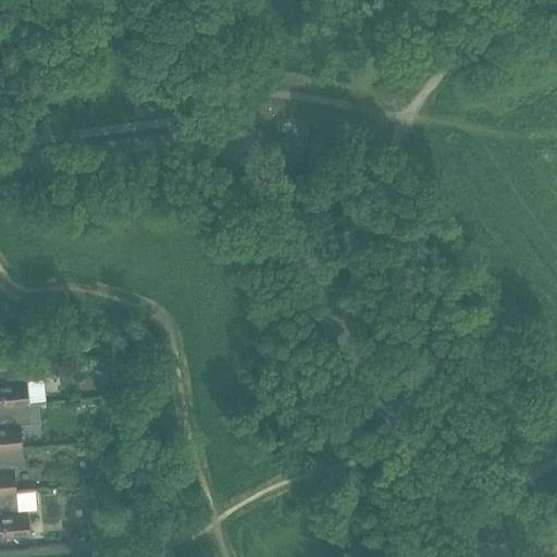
[(0,405),(46,400),(44,382),(40,379),(36,379),(35,358),(0,361),(0,405)]
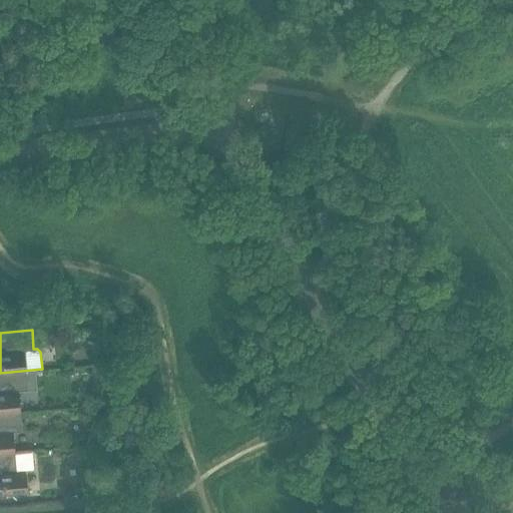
[(42,371),(42,369),(0,373),(0,413),(20,411),(19,391),(37,389),(35,371),(42,371)]
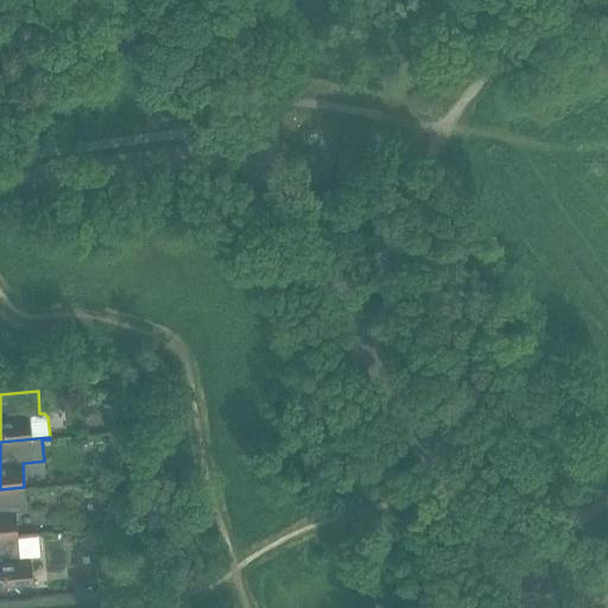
[(26,511),(24,487),(0,489),(0,537),(18,534),(16,512),(26,511)]
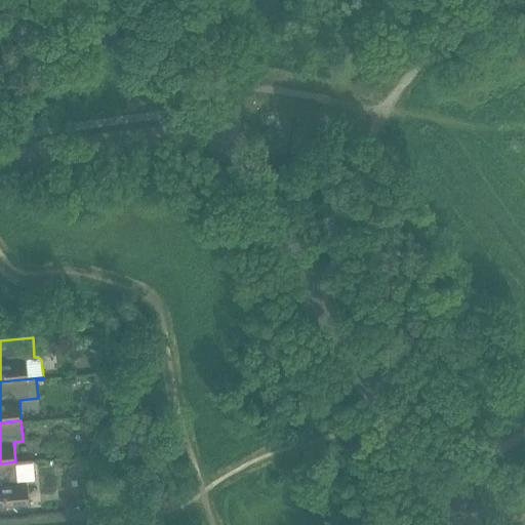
[(35,481),(34,460),(15,462),(15,461),(0,463),(0,506),(5,506),(29,503),(27,481),(35,481)]
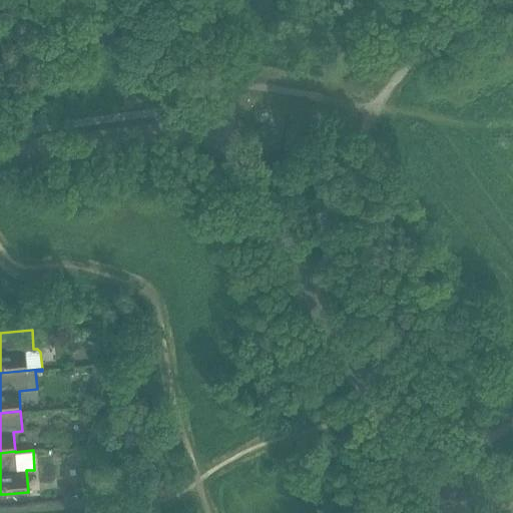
[(63,491),(64,500),(74,499),(73,490),(63,491)]
